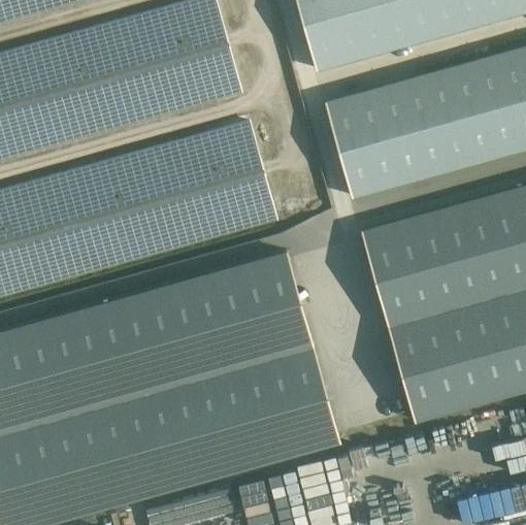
[(0,21),(74,0),(0,0),(0,21)]
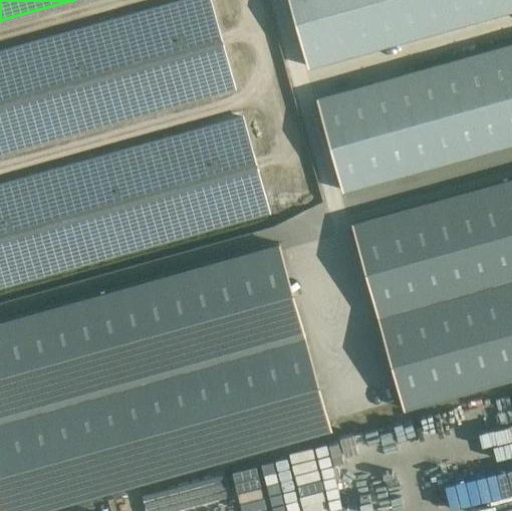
[(0,153),(232,88),(207,0),(182,0),(0,50),(0,153)]
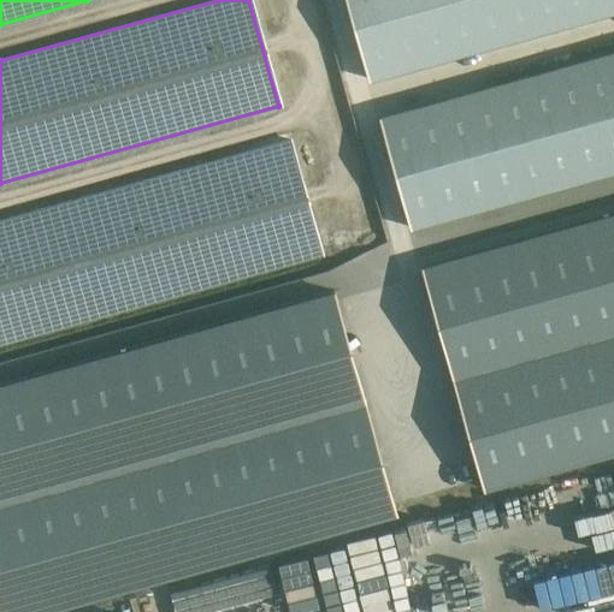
[(613,0),(350,0),(372,78),(613,10),(613,0)]
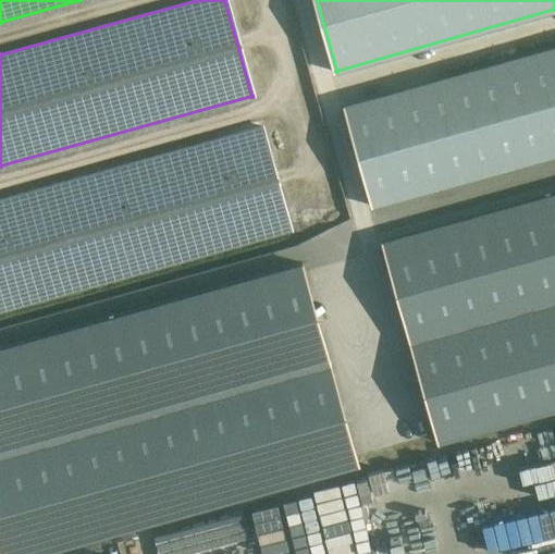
[(554,49),(346,108),(374,211),(554,159),(554,49)]
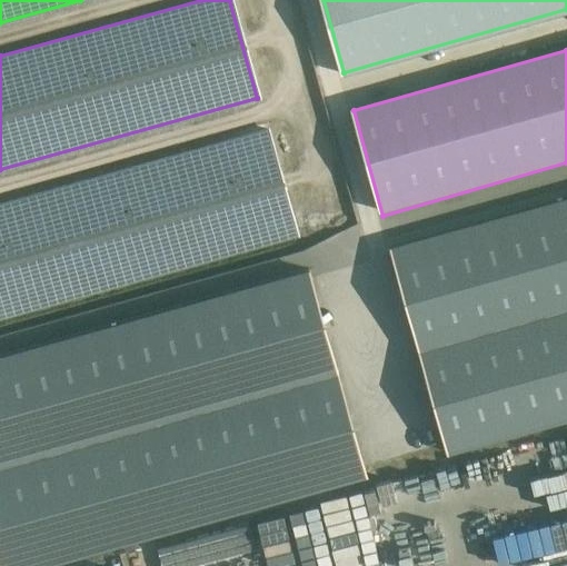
[(267,130),(0,204),(0,321),(298,239),(267,130)]
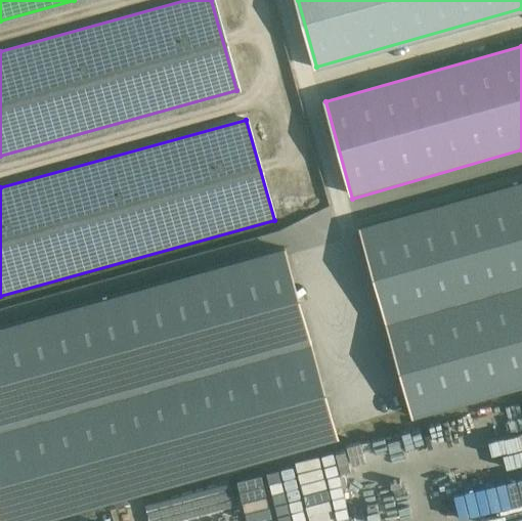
[(521,389),(521,182),(357,228),(411,420),(521,389)]
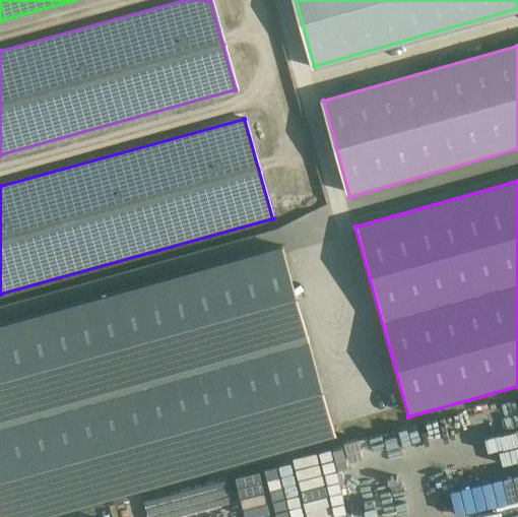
[(45,516),(332,438),(280,248),(0,325),(0,516),(45,516)]
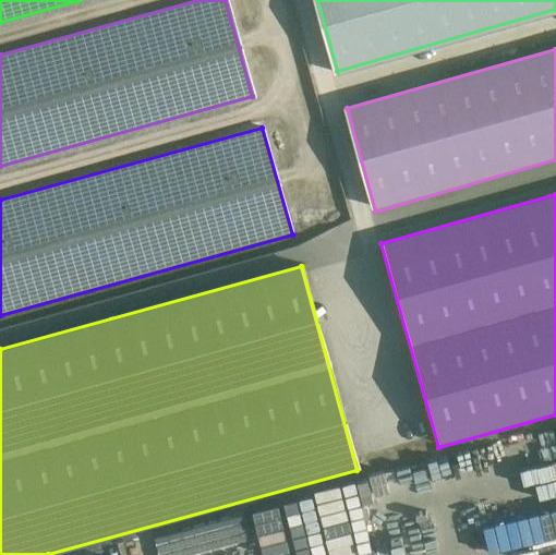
[(358,533),(377,526),(366,499),(347,508),(358,533)]
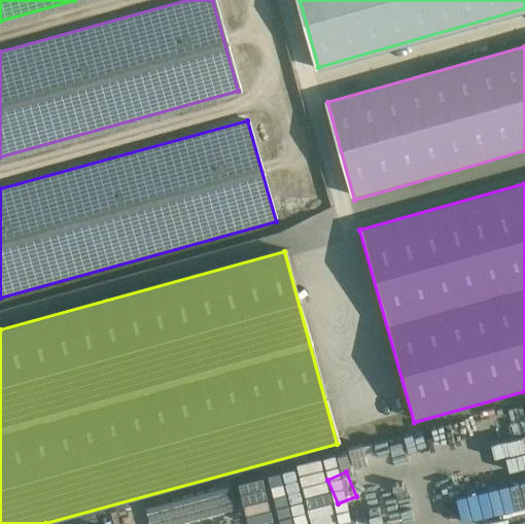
[(269,523),(259,479),(236,484),(244,523),(269,523)]
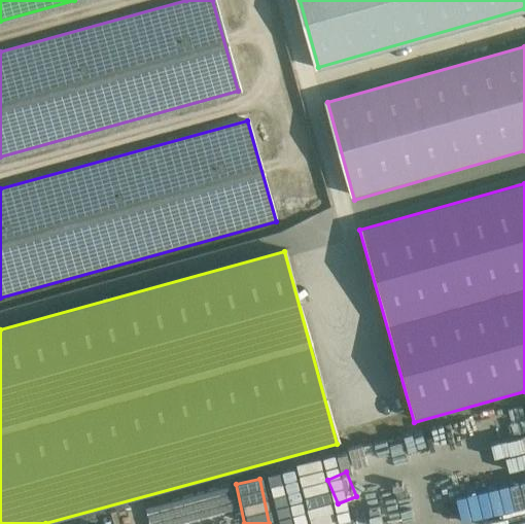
[(315,523),(308,481),(289,484),(295,523),(315,523)]
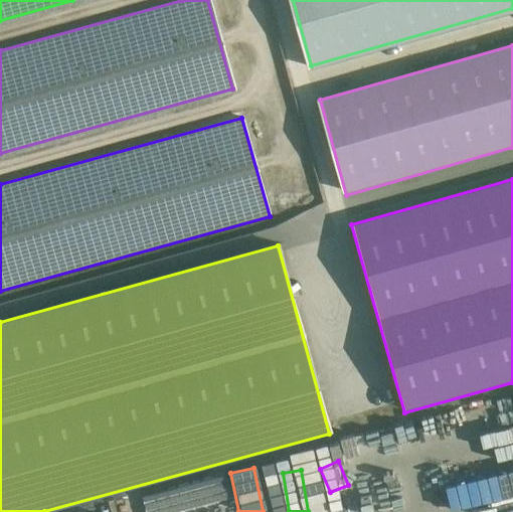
[(185,511),(229,500),(223,476),(140,498),(143,511),(185,511)]
